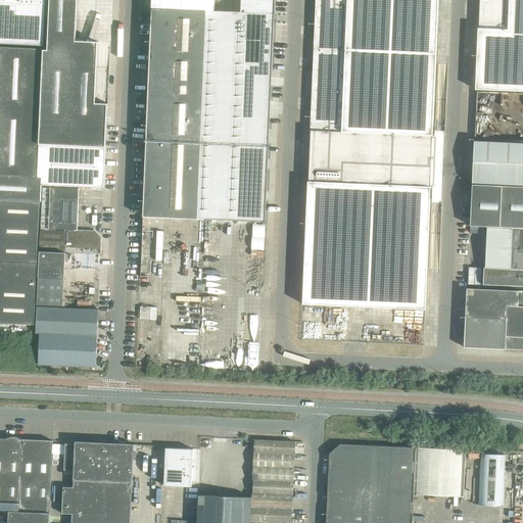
[(0,0),(0,43),(44,46),(45,0),(0,0)]
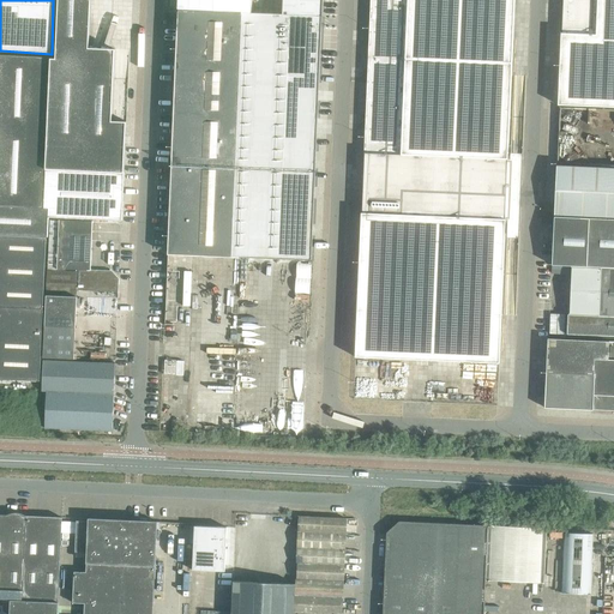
[(52,59),(47,168),(52,168),(94,170),(124,172),(126,121),(112,120),(115,49),(89,48),(90,0),(58,0),(55,59),(52,59)]
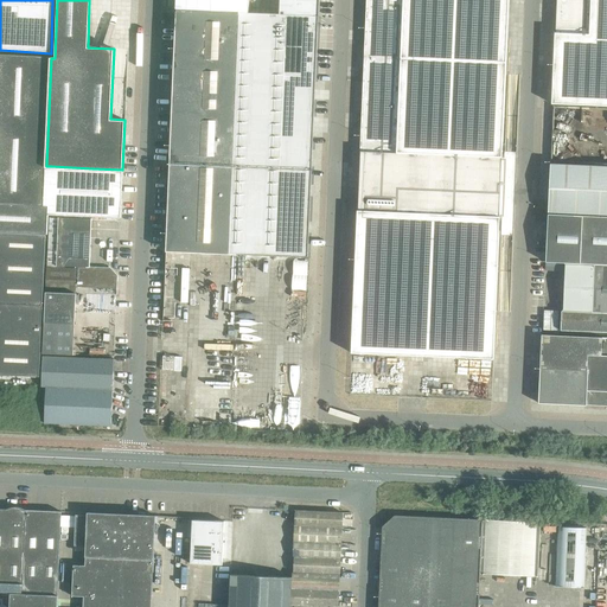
[(177,0),(170,155),(166,248),(166,250),(308,256),(314,100),(317,61),(317,53),(318,18),(318,0),(280,0),(280,14),(248,12),(248,0),(177,0)]
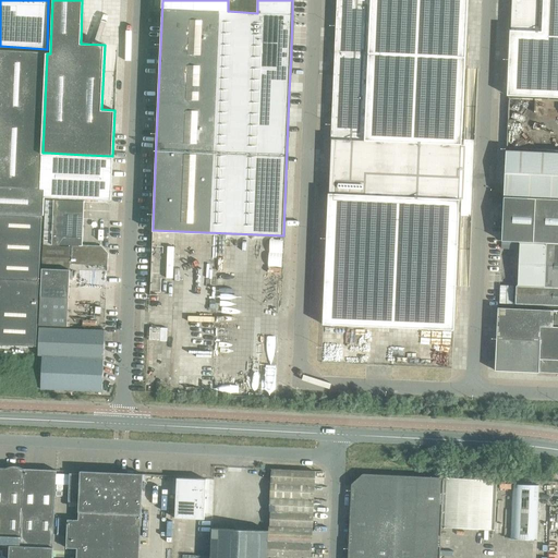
[(326,249),(323,324),(349,325),(453,330),(459,199),(461,199),(460,209),(461,209),(471,210),(472,210),(472,191),(472,189),(460,189),(460,174),(461,174),(473,167),(474,146),(474,145),(464,145),(463,145),(461,145),(466,0),(337,0),(336,28),(335,41),(335,62),(334,75),(334,76),(332,101),(332,105),(331,118),(331,123),(330,138),(331,138),(330,158),(329,172),(329,182),(329,193),(328,193),(326,249)]
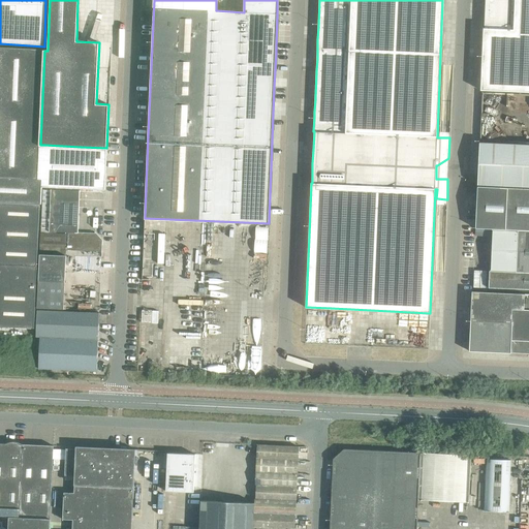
[(528,0),(485,0),(484,28),(480,90),(528,92),(528,0)]
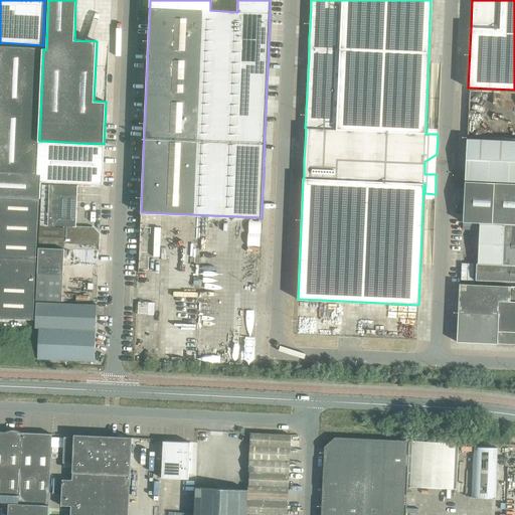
[(104,144),(78,143),(43,141),(39,141),(43,49),(43,48),(0,46),(0,197),(39,199),(39,198),(40,198),(40,182),(103,185),(104,144)]
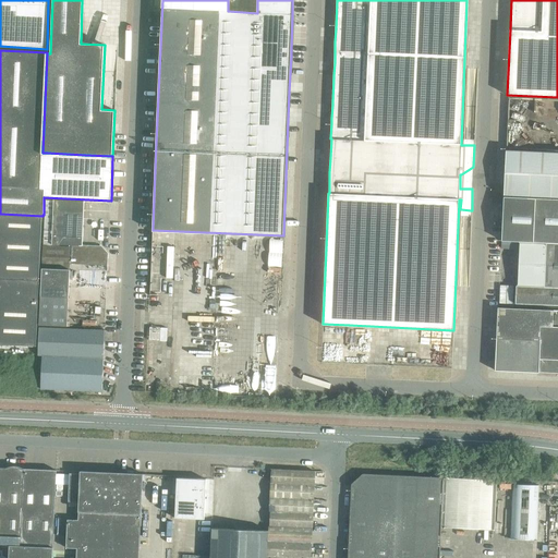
[(557,153),(506,150),(504,195),(557,197),(557,153)]
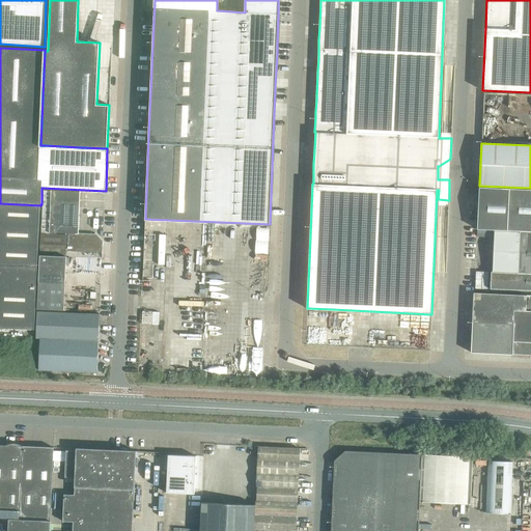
[(530,189),(479,187),(479,189),(477,229),(495,230),(494,256),(493,266),(494,266),(493,272),(491,272),(491,288),(530,290),(530,189)]
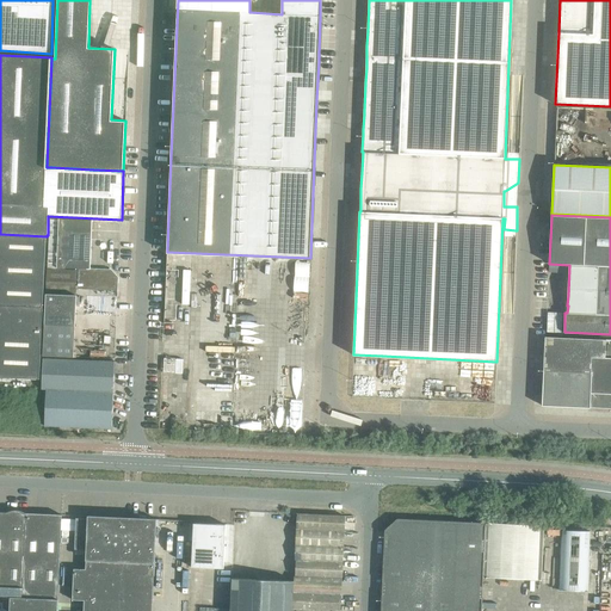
[(92,269),(90,269),(92,220),(59,218),(56,267),(79,269),(78,289),(117,290),(118,277),(111,269),(97,269),(94,271),(92,269)]
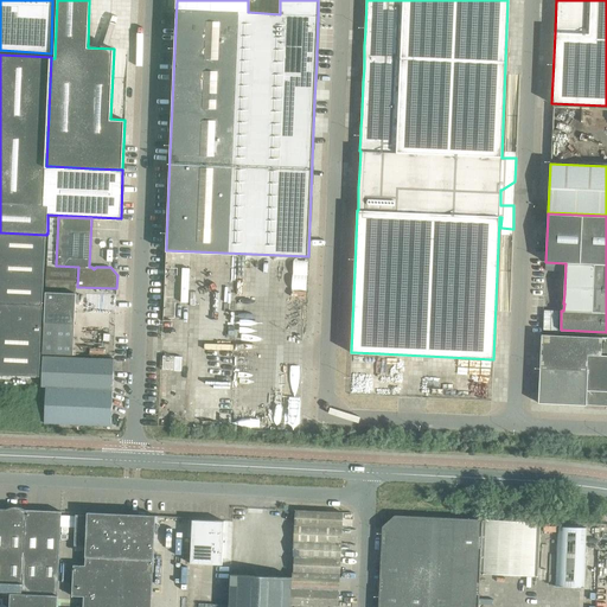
[(46,235),(0,232),(0,256),(45,259),(46,235)]
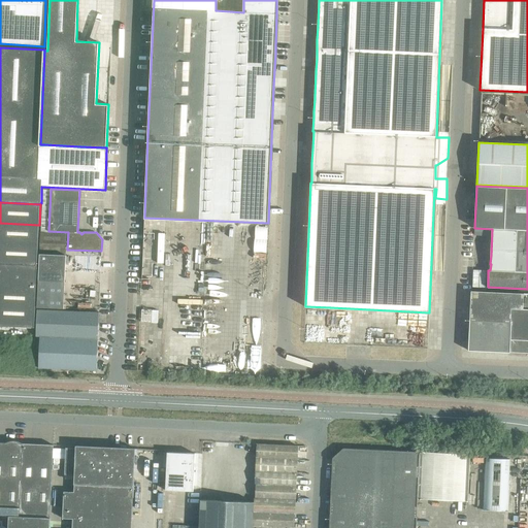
[(39,225),(0,223),(0,243),(38,245),(39,225)]
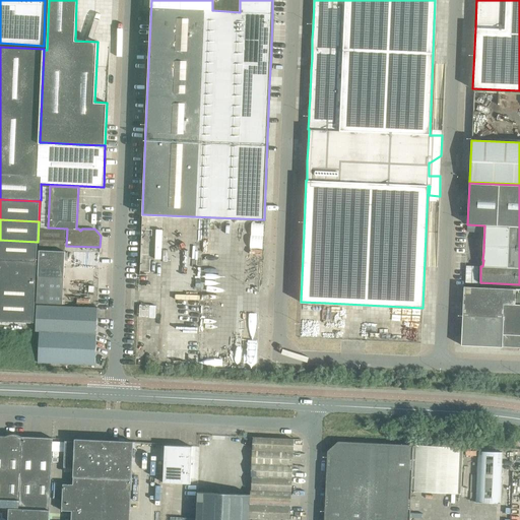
[(65,230),(41,229),(40,250),(64,251),(65,230)]
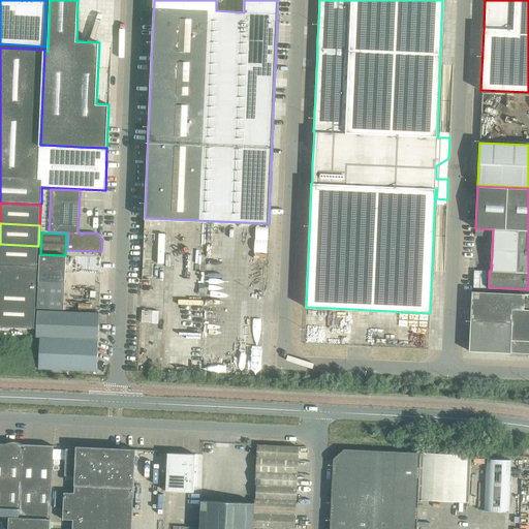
[(38,246),(0,244),(0,263),(37,266),(38,246)]
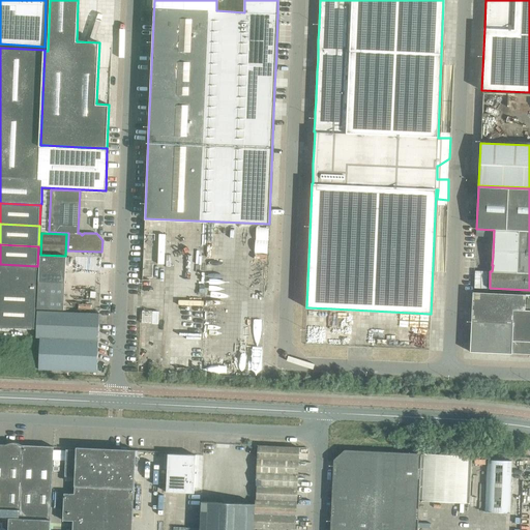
[(65,283),(66,256),(40,255),(38,282),(65,283)]
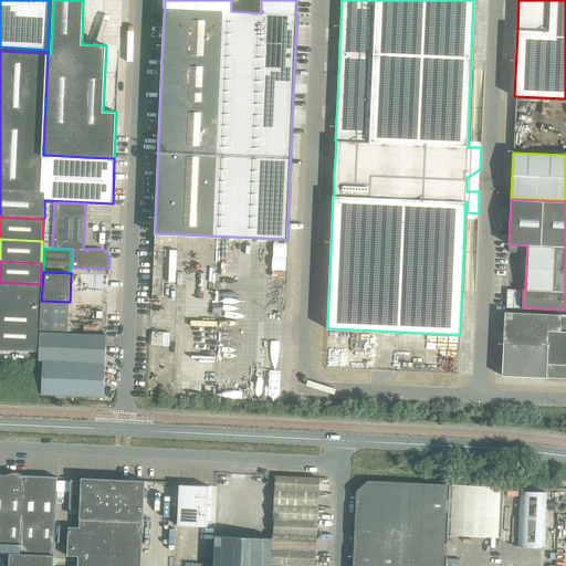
[(0,282),(0,304),(39,306),(40,284),(0,282)]
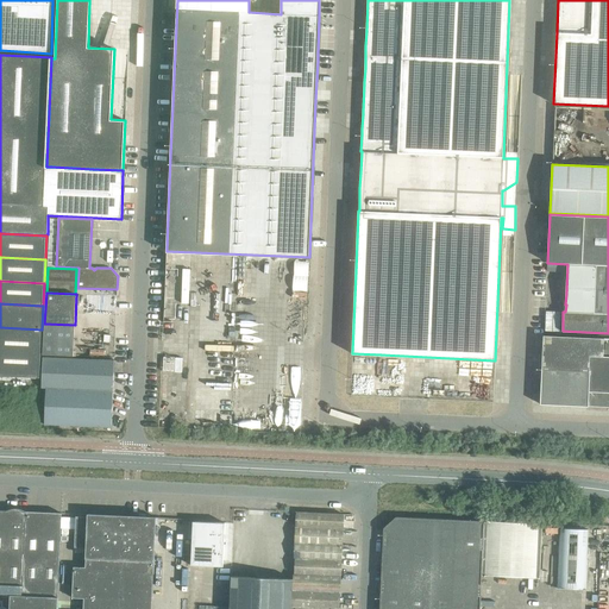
[(545,331),(559,332),(560,312),(546,311),(545,331)]
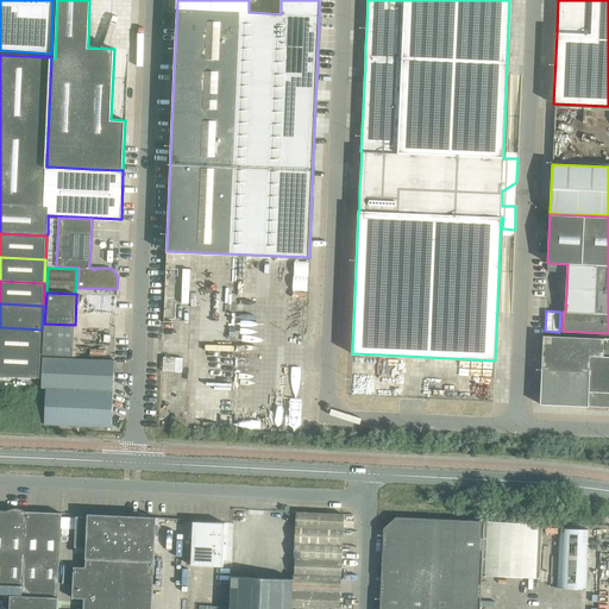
[(74,356),(75,325),(44,324),(43,355),(74,356)]
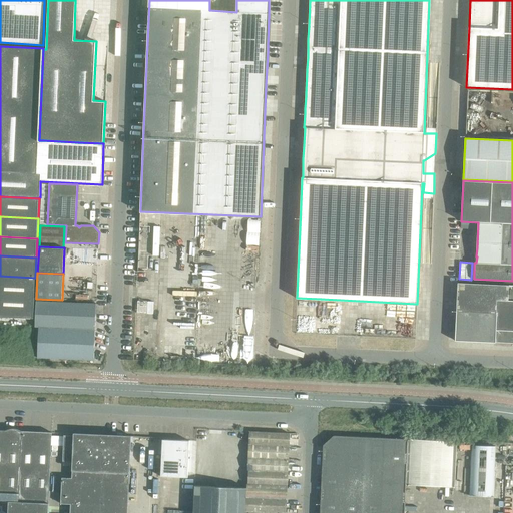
[(35,278),(0,276),(0,316),(33,319),(35,278)]
